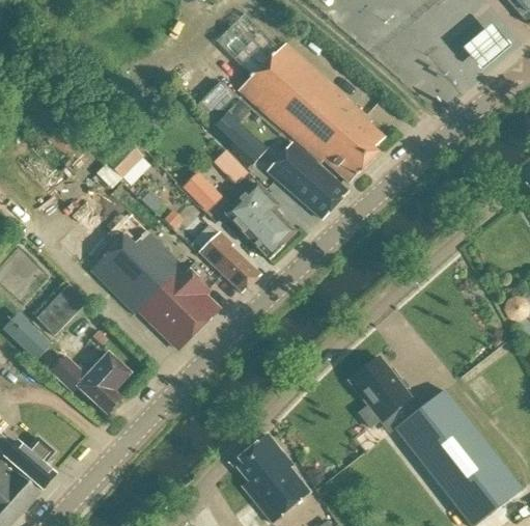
[(507,0),(528,23),(529,21),(529,0),(507,0)]
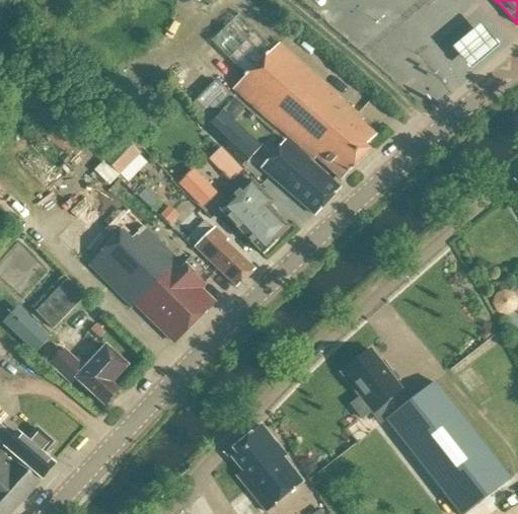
[(478,26),(451,51),(469,72),(497,49),(478,26)]
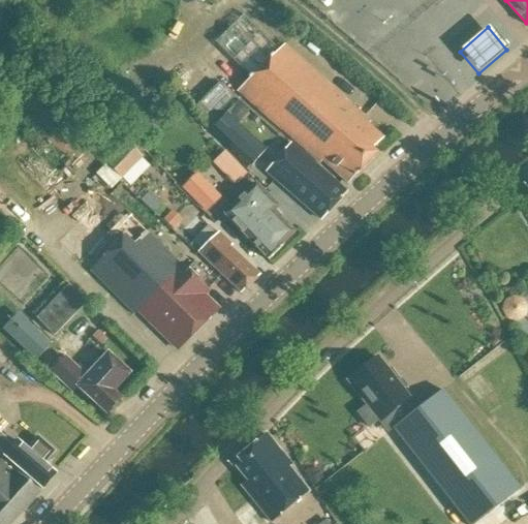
[(382,135),(363,117),(366,115),(284,42),(238,89),(318,160),(321,157),(347,181),(376,151),(371,147),(382,135)]
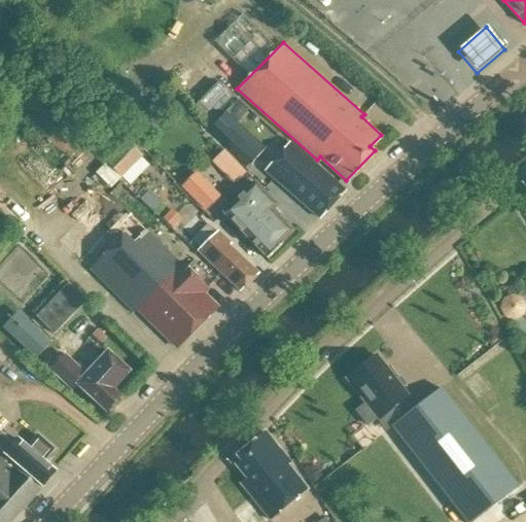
[(214,112),(237,92),(222,76),(200,98),(214,112)]
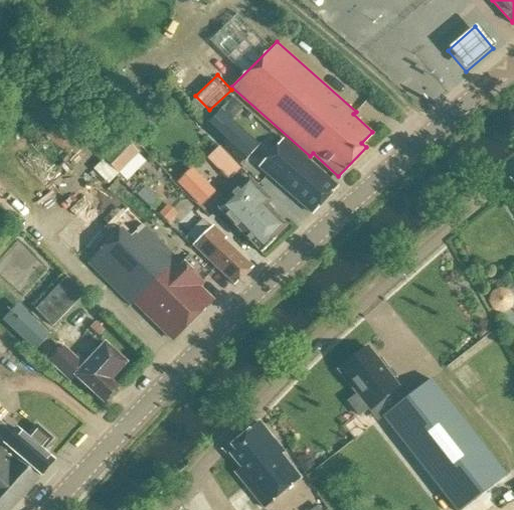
[(241,164),(255,150),(217,115),(204,129),(241,164)]
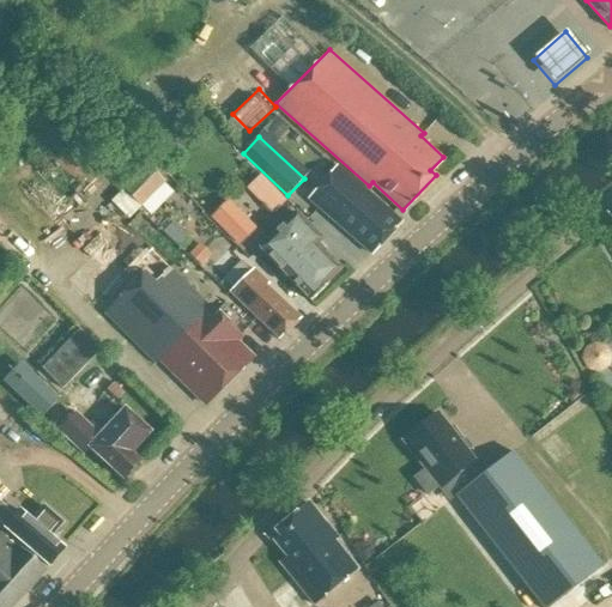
[(143,204),(165,181),(146,163),(123,186),(143,204)]
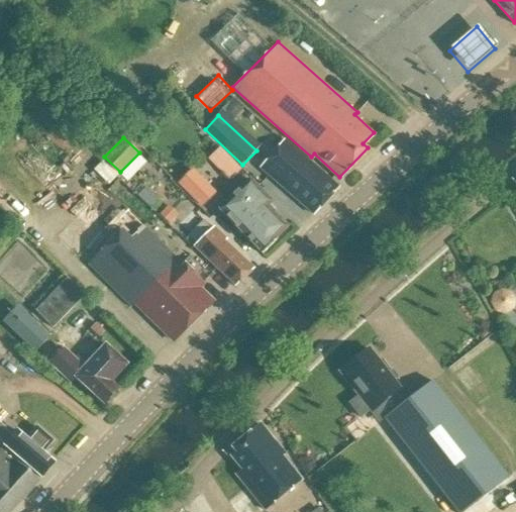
[(261,165),(314,212),(338,186),(284,138),(261,165)]
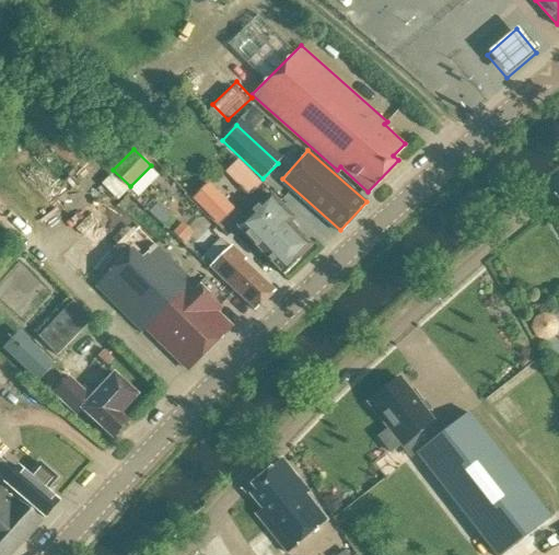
[(298,256),(311,243),(290,221),(294,217),(269,192),(236,224),(283,274),(299,258),(298,256)]
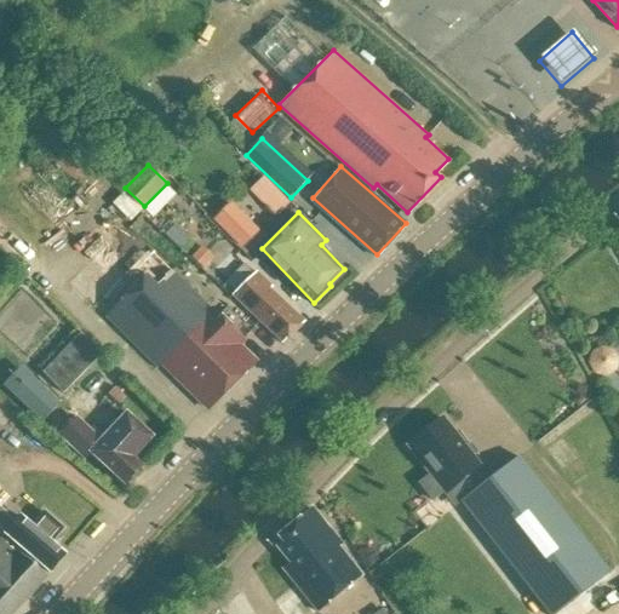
[(210,407),(256,362),(236,343),(241,338),(126,222),(69,280),(167,378),(181,378),(210,407)]
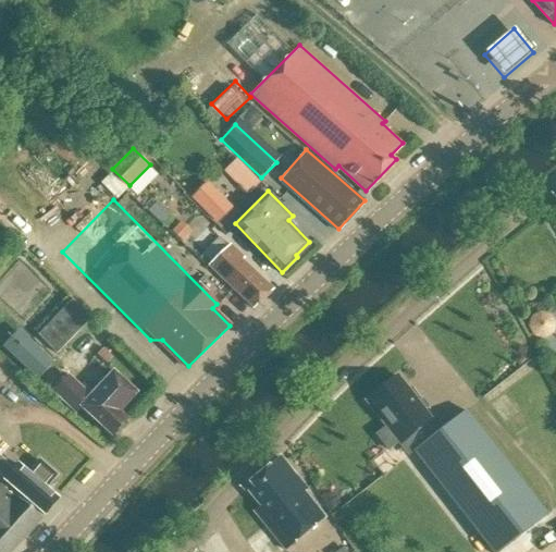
[(189,230),(181,222),(174,230),(183,237),(189,230)]
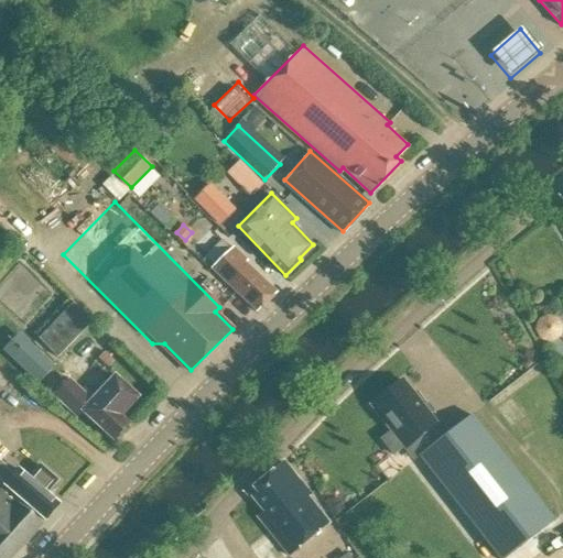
[(213,265),(257,309),(277,291),(246,260),(248,258),(234,244),(213,265)]
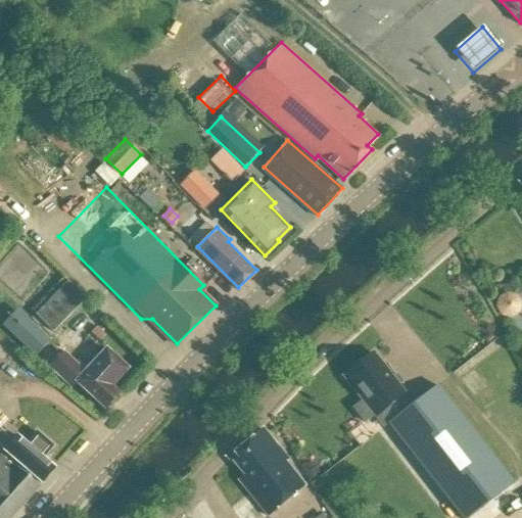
[(69,276),(37,309),(55,326),(87,293),(69,276)]
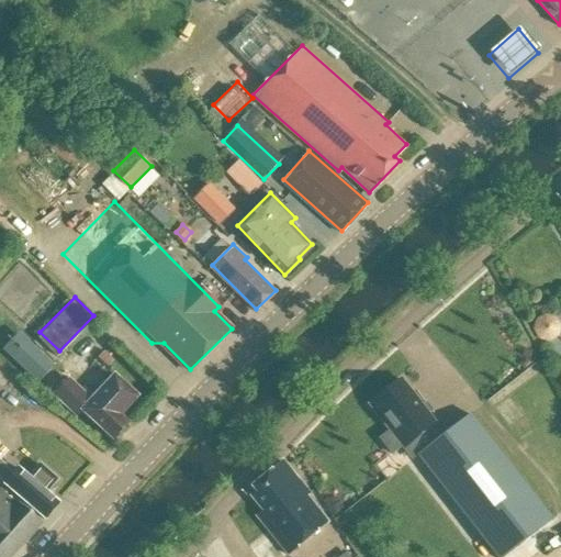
[(83,409),(114,438),(128,422),(121,414),(138,396),(115,374),(92,398),(70,377),(74,374),(56,357),(53,361),(43,352),(27,367),(78,414),(83,409)]
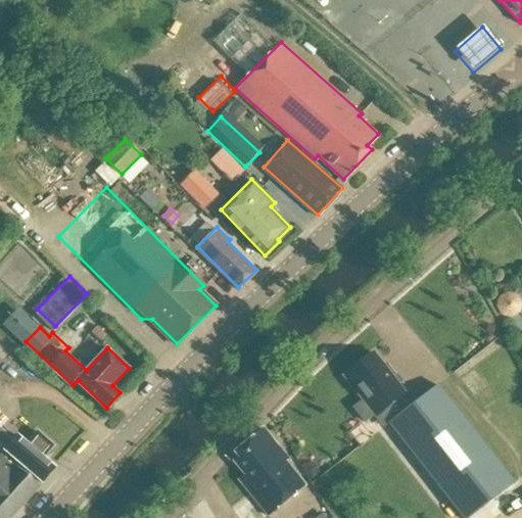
[(373,350),(344,373),(364,397),(353,406),(365,419),(373,412),(374,412),(376,414),(389,405),(397,415),(389,421),(389,422),(464,517),(465,517),(514,480),(438,382),(410,405),(401,394),(406,392),(398,383),(392,375),(373,350)]
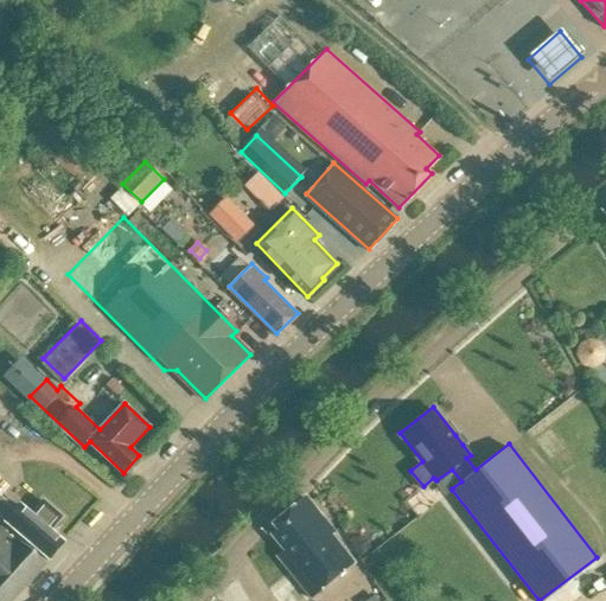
[(0,515),(51,558),(65,542),(52,531),(64,517),(45,500),(33,513),(21,503),(16,509),(6,502),(7,500),(0,492),(0,515)]
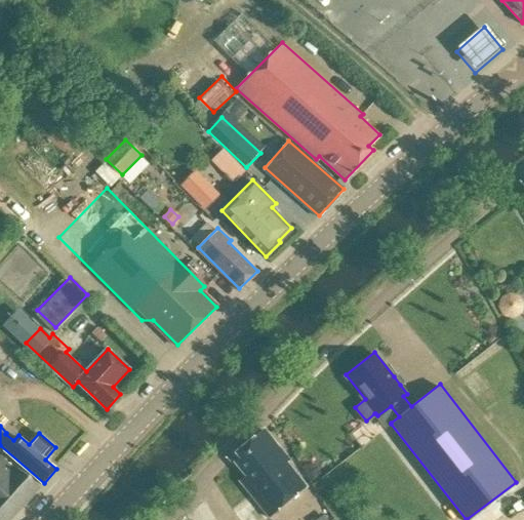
[(265,429),(236,452),(240,457),(235,462),(246,475),(240,479),(270,515),(306,485),(286,462),(289,458),(265,429)]
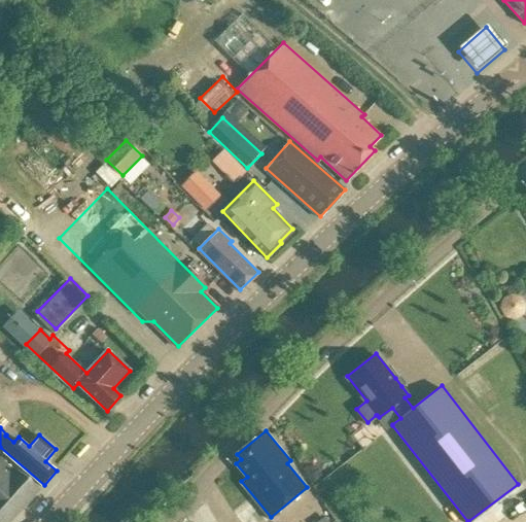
[(0,456),(0,488),(23,510),(40,490),(19,470),(16,472),(0,456)]
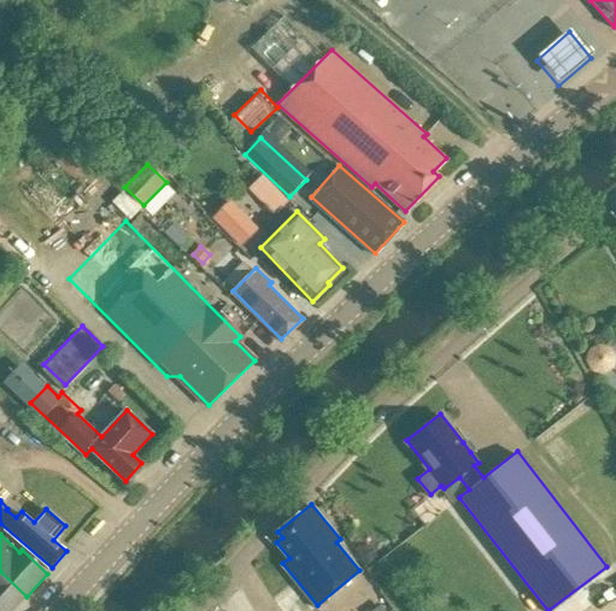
[(0,610),(13,610),(27,597),(0,571),(0,610)]
